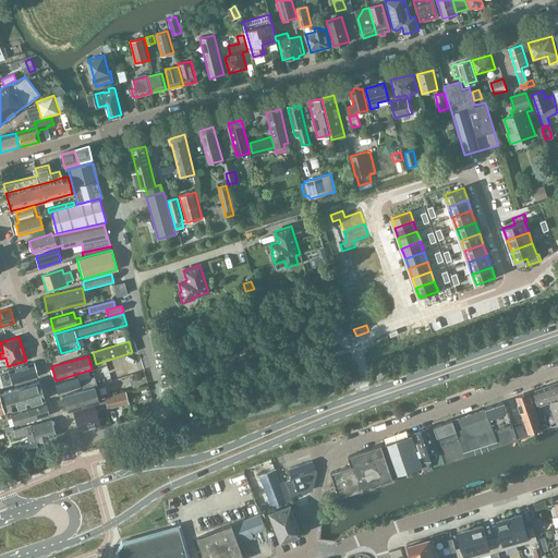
[(0,379),(1,379),(35,370),(34,363),(0,372),(0,379)]
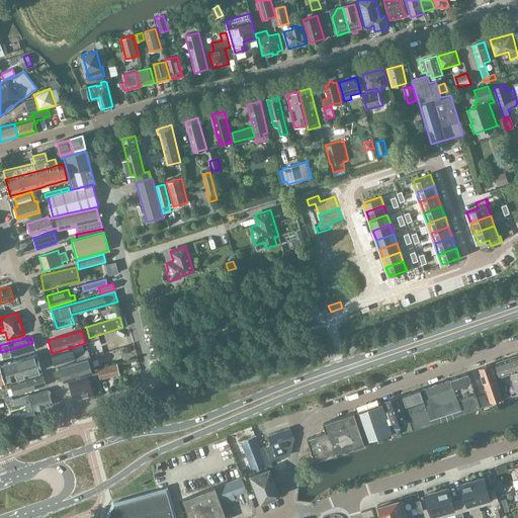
[(52,353),(50,353),(54,366),(56,366),(58,365),(65,363),(85,357),(85,358),(103,353),(99,339),(85,343),(52,353)]
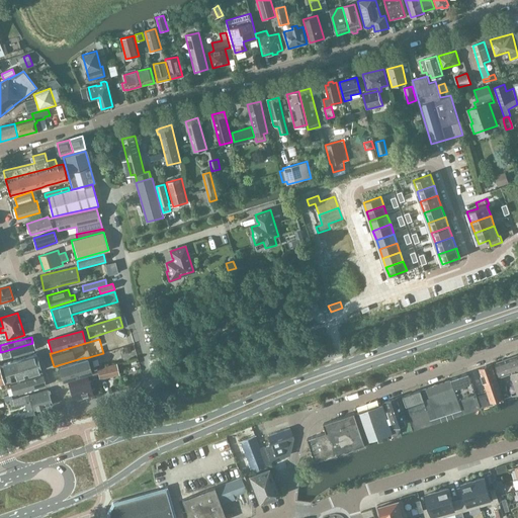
[(32,343),(1,352),(3,359),(34,350),(32,343)]
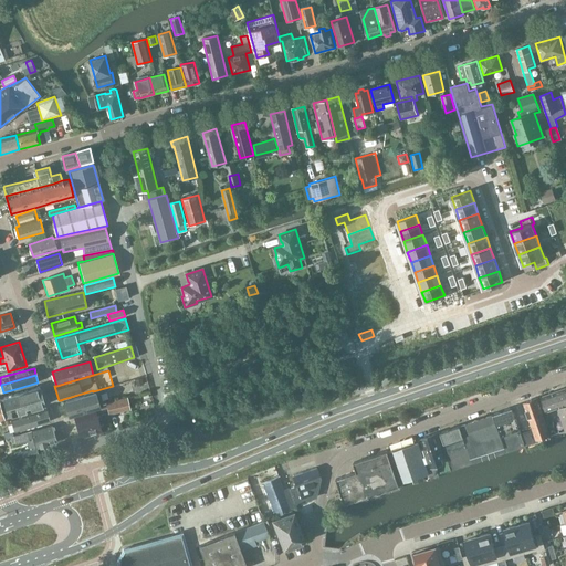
[(9,416),(27,410),(44,406),(39,386),(3,397),(9,416)]
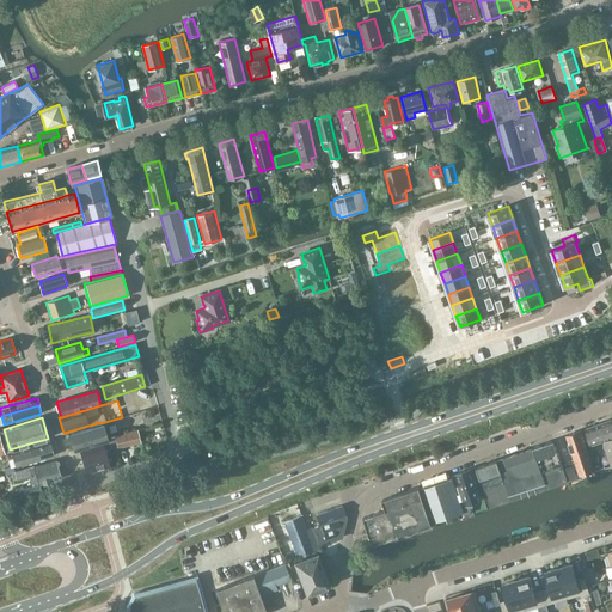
[(611,420),(585,429),(591,446),(605,440),(611,460),(611,420)]
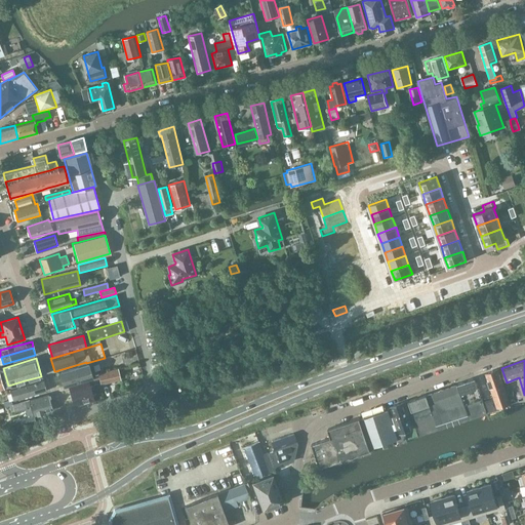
[(64,386),(66,386),(93,377),(94,374),(93,371),(91,363),(59,372),(64,386)]
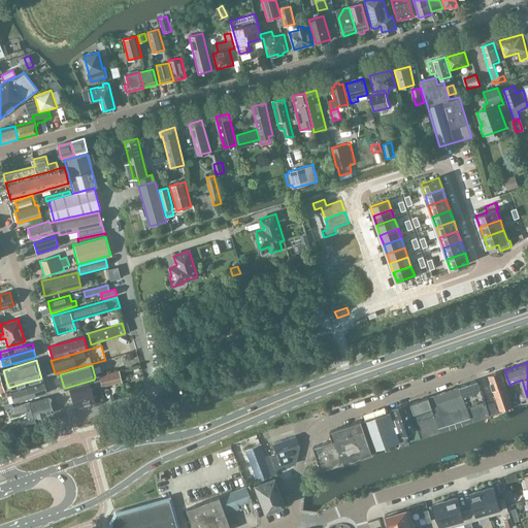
[(101,388),(122,382),(119,371),(99,376),(100,381),(101,388)]
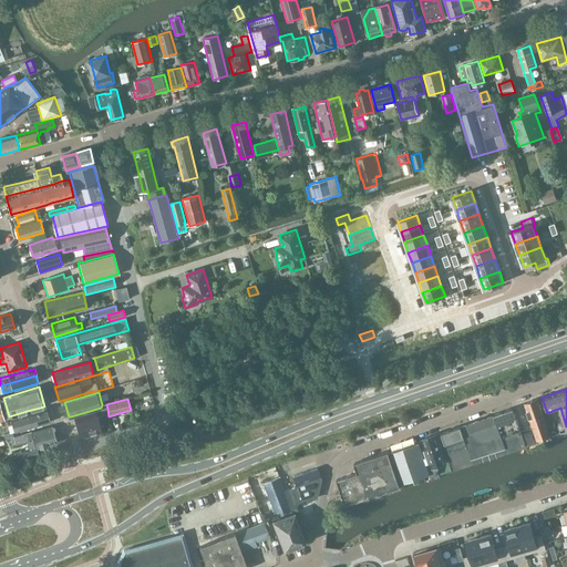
[(537,443),(537,441),(550,436),(538,399),(524,404),(533,430),(524,433),(528,446),(537,443)]
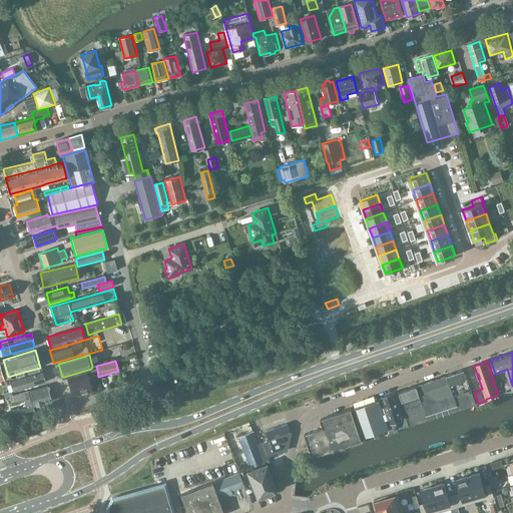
[(14,391),(45,382),(41,369),(10,378),(14,391)]
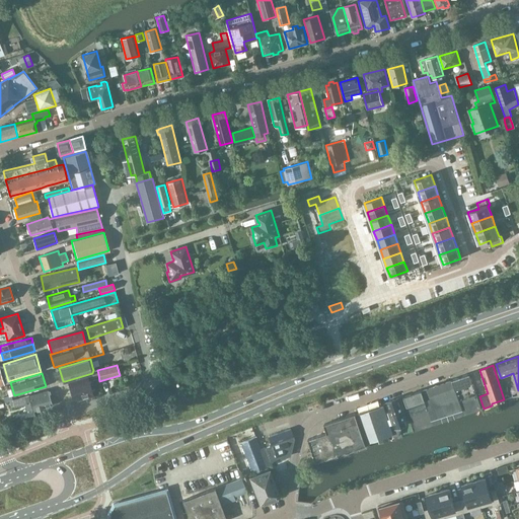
[(452,380),(464,415),(480,410),(469,374),(452,380)]
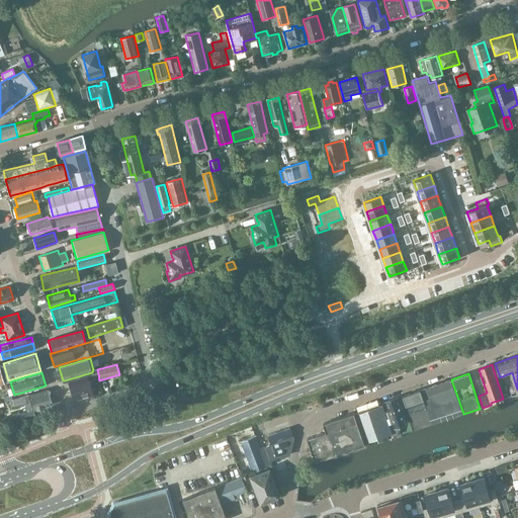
[(73,401),(93,395),(87,376),(68,381),(73,401)]
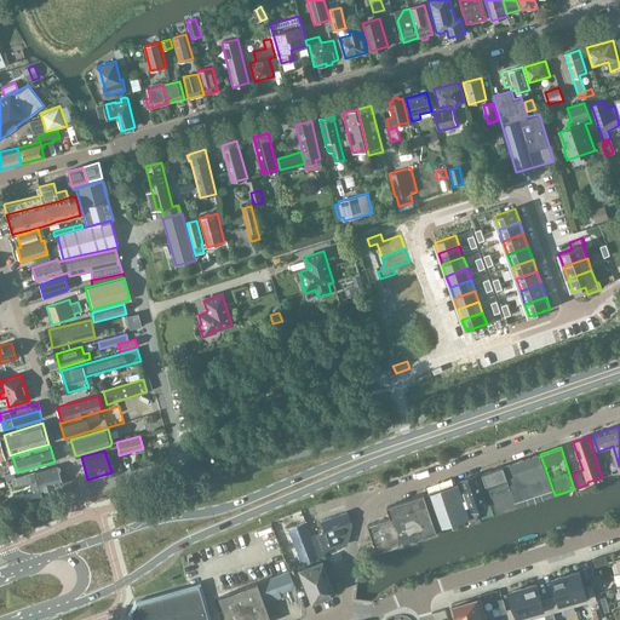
[(517,507),(555,495),(540,454),(504,466),(517,507)]
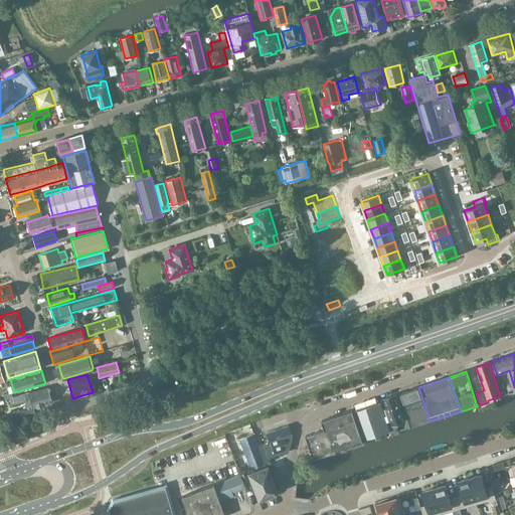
[(52,402),(47,387),(28,392),(13,397),(14,402),(30,397),(33,407),(52,402)]
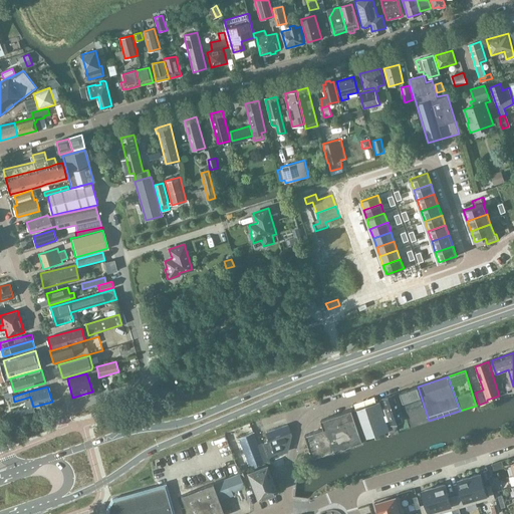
[(412,427),(429,421),(418,387),(401,393),(412,427)]
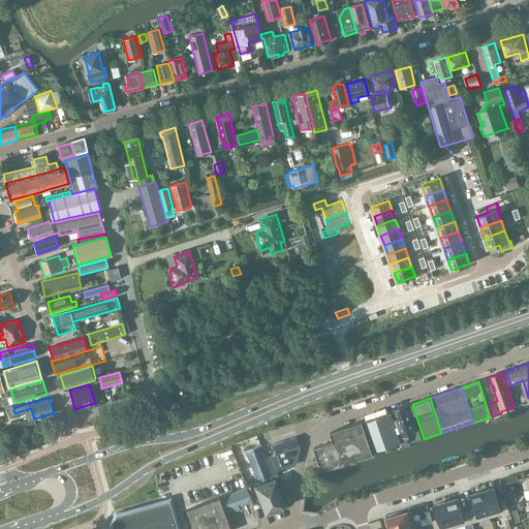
[(399,433),(398,433),(401,442),(402,445),(407,443),(409,437),(408,435),(416,432),(408,406),(392,411),(399,433)]
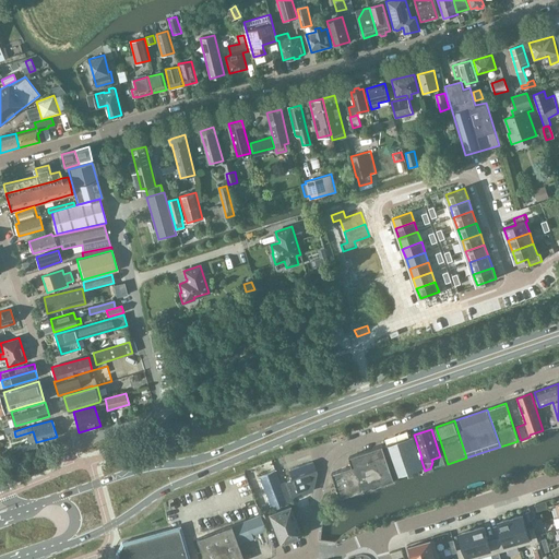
[(394,477),(424,467),(420,458),(413,436),(383,445),(394,477)]
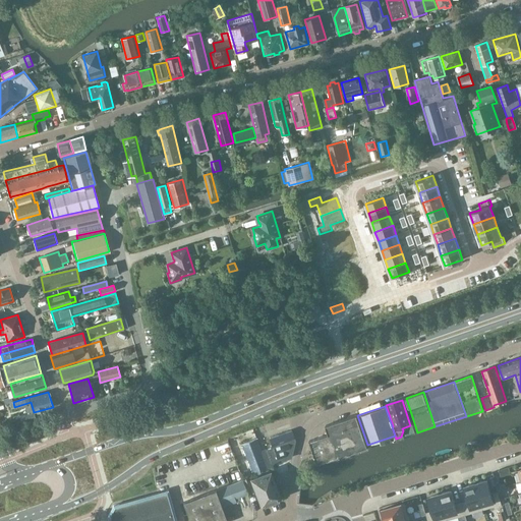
[(21,422),(32,419),(31,413),(19,416),(21,422)]
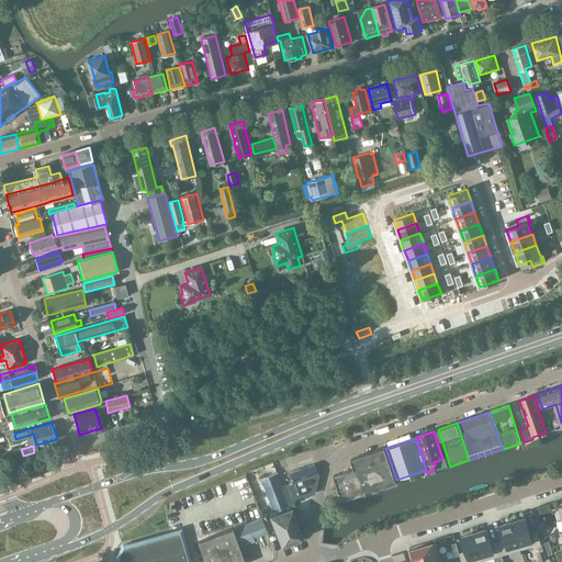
[(346,503),(385,490),(397,485),(396,482),(397,482),(396,480),(385,448),(352,460),(356,469),(334,475),(343,501),(345,499),(346,503)]
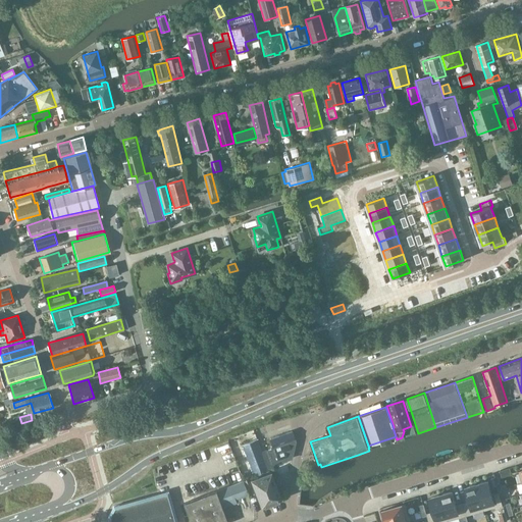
[(291,459),(295,441),(292,431),(270,438),(272,446),(270,447),(271,449),(268,450),(272,464),(291,459)]
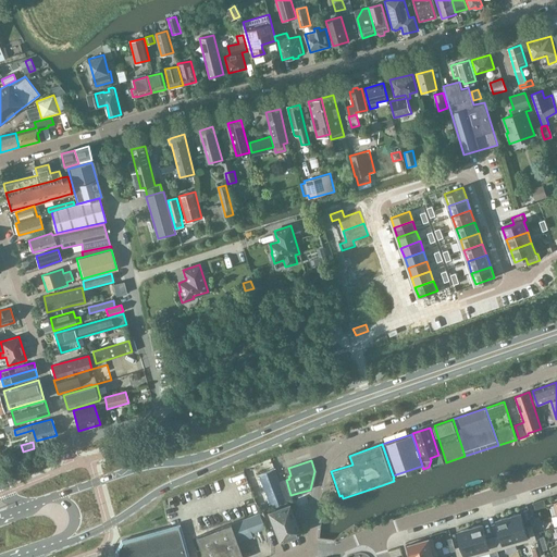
[(279,482),(273,468),(258,474),(270,507),(292,498),(284,480),(279,482)]
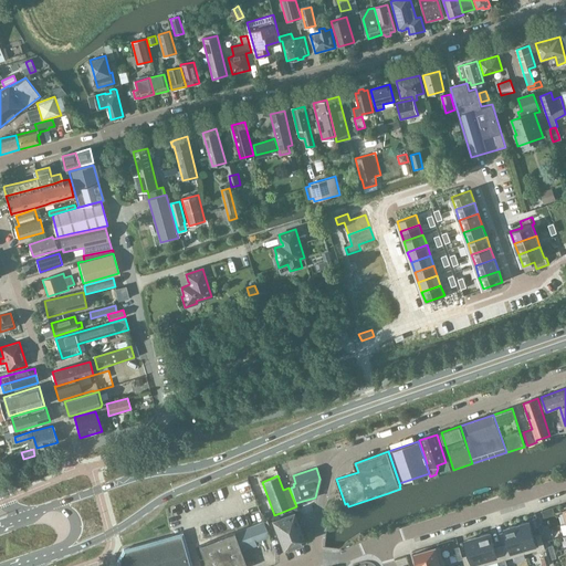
[(283,549),(284,549),(284,551),(290,548),(290,547),(304,541),(293,512),(271,519),(283,549)]
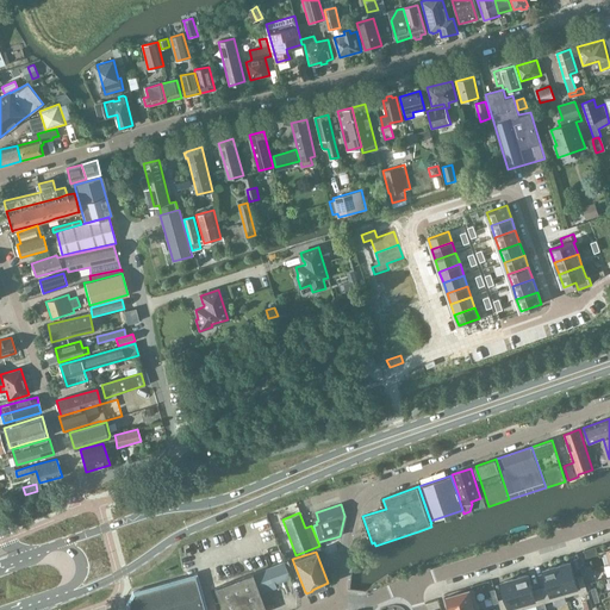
[(222,609),(265,609),(260,595),(277,587),(275,585),(291,579),(284,562),(215,589),(222,609)]
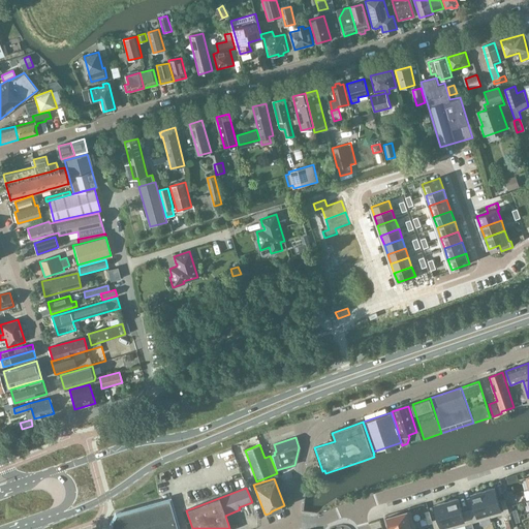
[(501,514),(502,516),(509,514),(505,499),(499,501),(495,488),(493,489),(493,488),(485,490),(485,491),(483,491),(491,517),(501,514)]
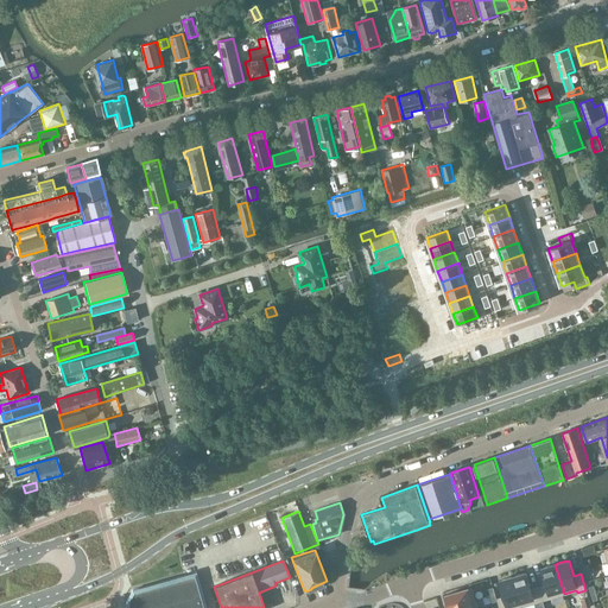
[(544,568),(542,569),(546,584),(538,586),(543,601),(564,594),(555,564),(553,565),(553,564),(544,568)]
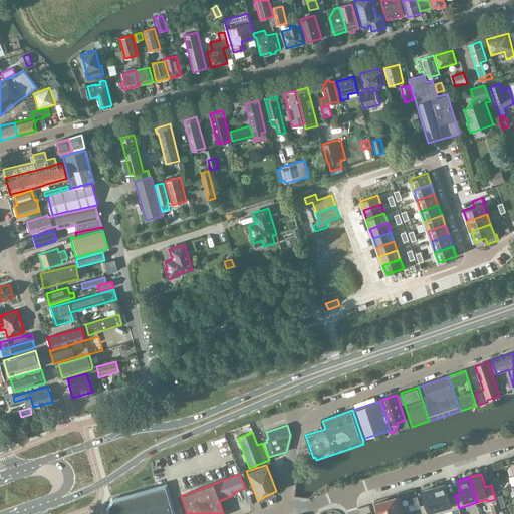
[(174,513),(165,484),(111,499),(106,509),(107,513),(174,513)]
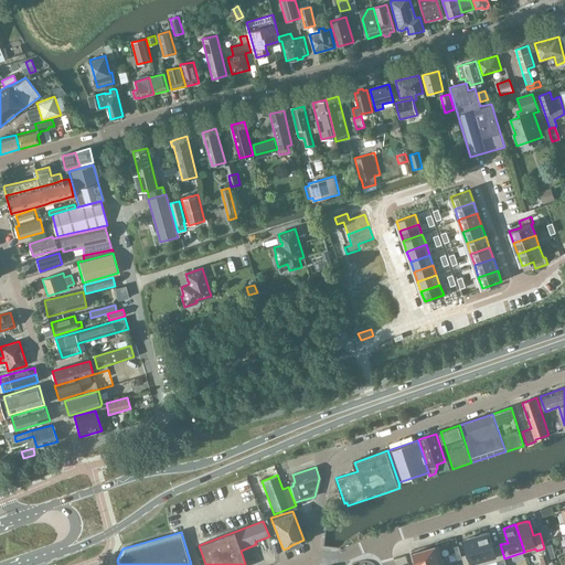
[(479,535),(477,536),(484,564),(504,558),(500,544),(493,546),(489,532),(487,533),(487,532),(479,535)]
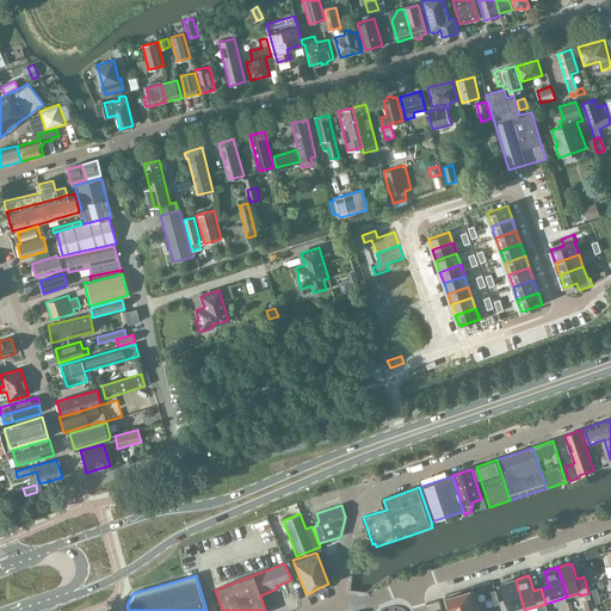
[(518,610),(524,610),(516,580),(513,580),(505,582),(503,584),(506,599),(499,602),(501,610),(518,610)]
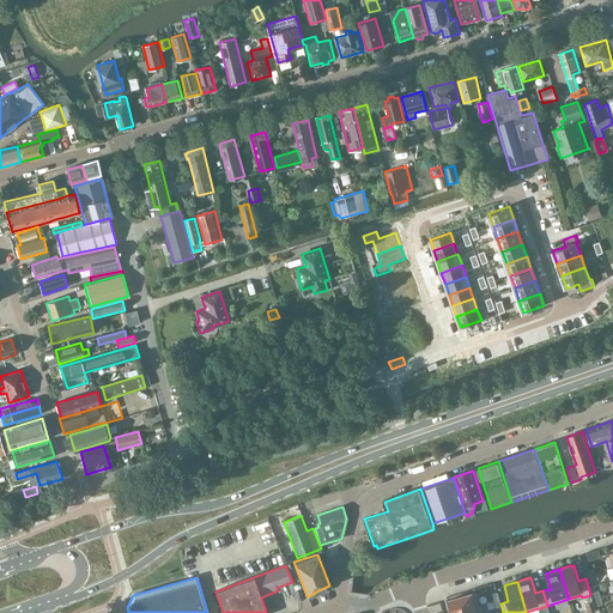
[(475,593),(450,600),(454,612),(479,605),(475,593)]
